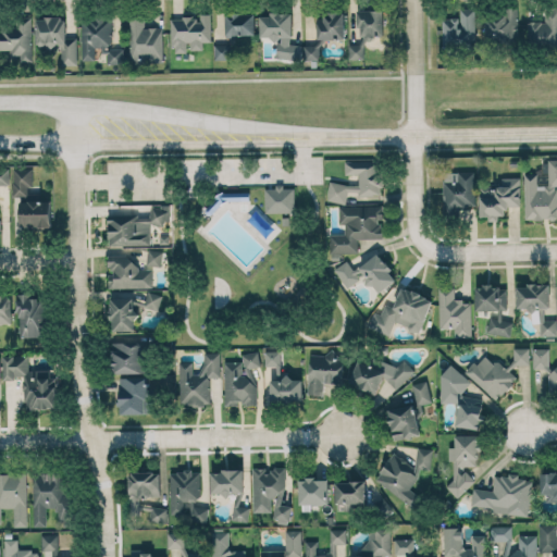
[(556,7),(544,7),(544,21),(527,22),(527,48),(556,47),(556,7)]
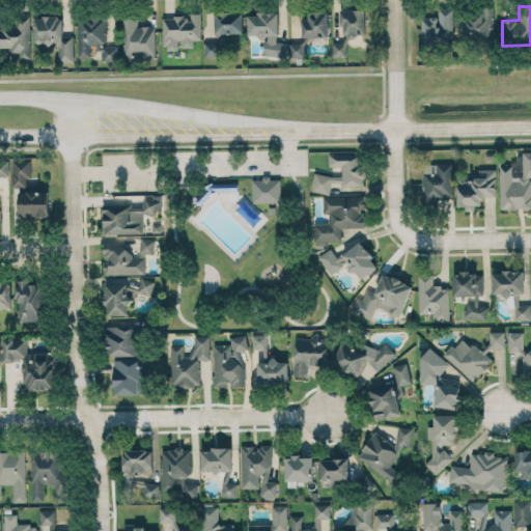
[(421,17),(422,45),(453,45),(452,8),(439,8),(439,17),(421,17)]
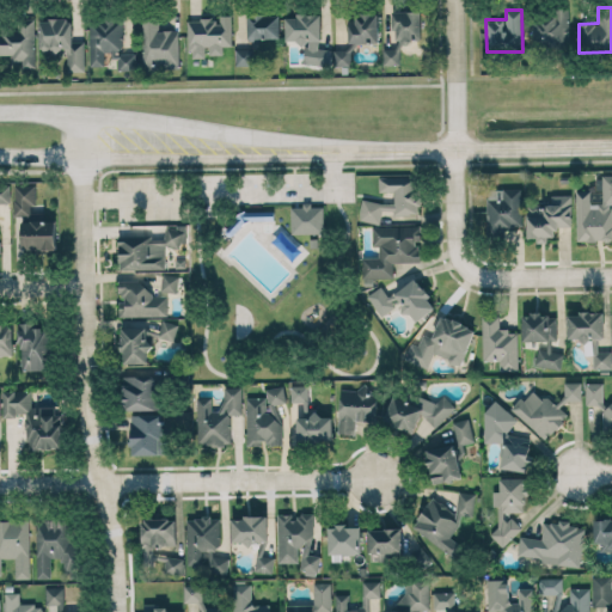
[(393,11),(393,46),(383,46),(384,65),(401,63),(401,41),(421,41),(421,11),(393,11)]
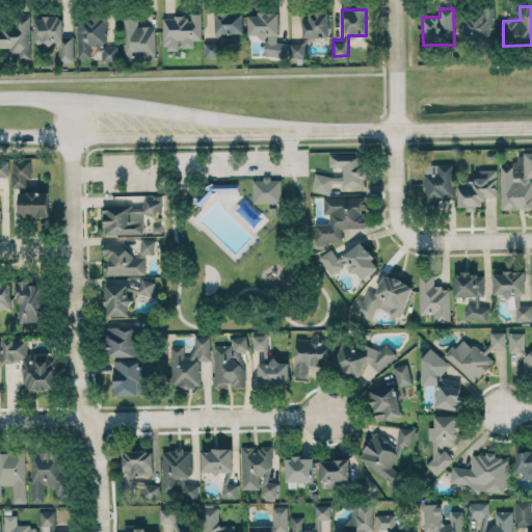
[(495,10),(463,10),(464,40),(495,40),(495,10)]
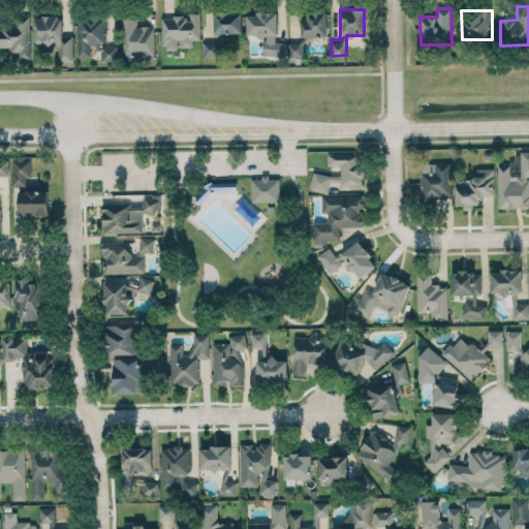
[(243,12),(215,11),(214,33),(242,34),(243,12)]
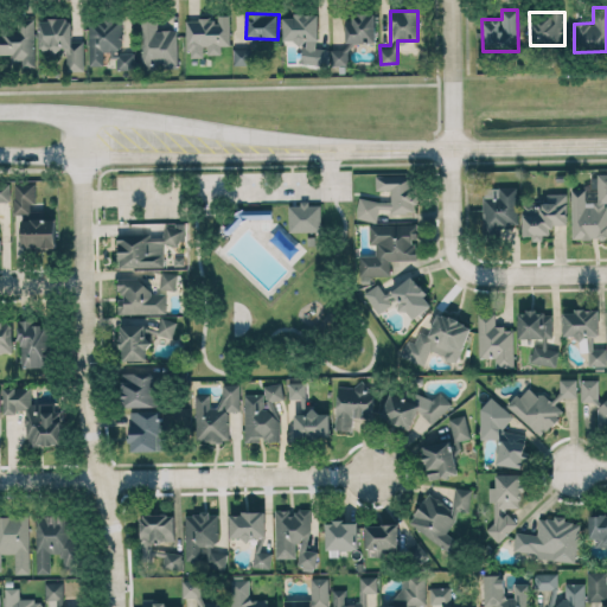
[(229,14),(218,14),(218,19),(186,19),(186,57),(205,57),(205,55),(221,53),(221,45),(230,45),(229,14)]
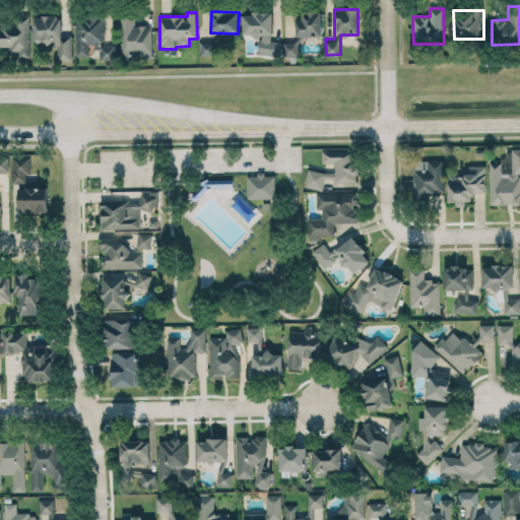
[(272,12),(243,12),(243,36),(260,36),(260,56),(280,55),(280,41),(272,41),(272,12)]
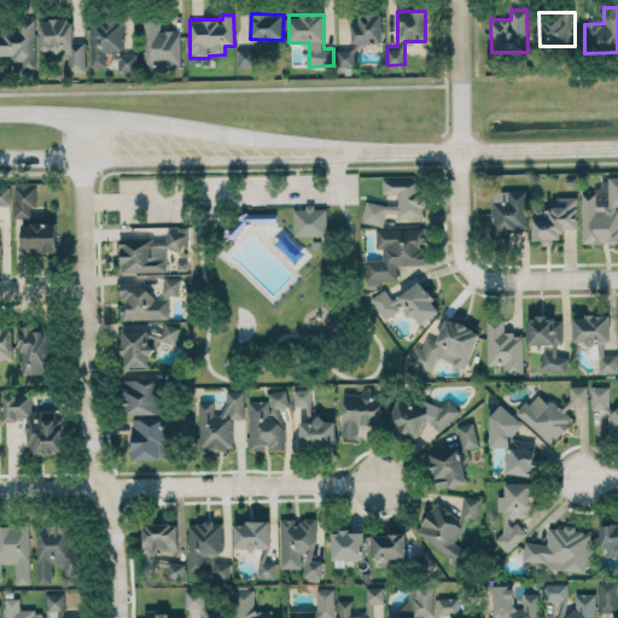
[(382,15),(351,16),(351,44),(383,42),(382,15)]
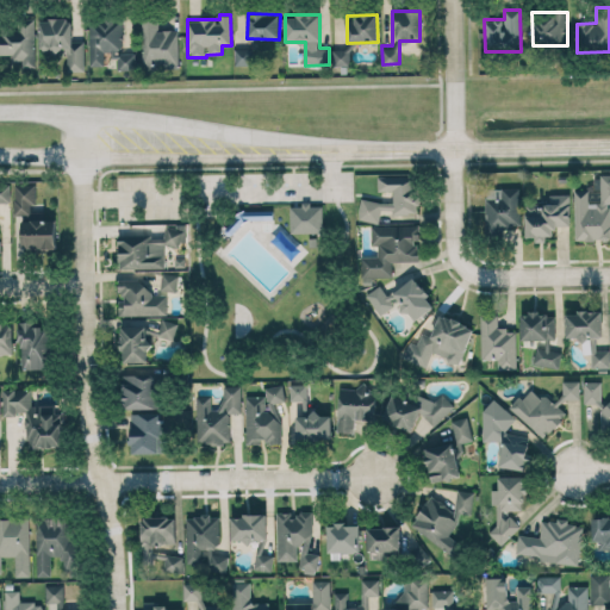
[(35,19),(19,18),(19,30),(0,29),(0,33),(0,32),(0,55),(12,55),(12,62),(35,62),(35,19)]
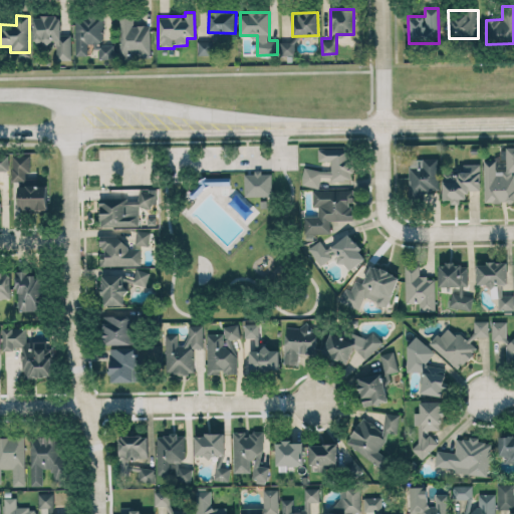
[(134,24),(134,15),(119,15),(119,55),(150,55),(150,24),(134,24)]
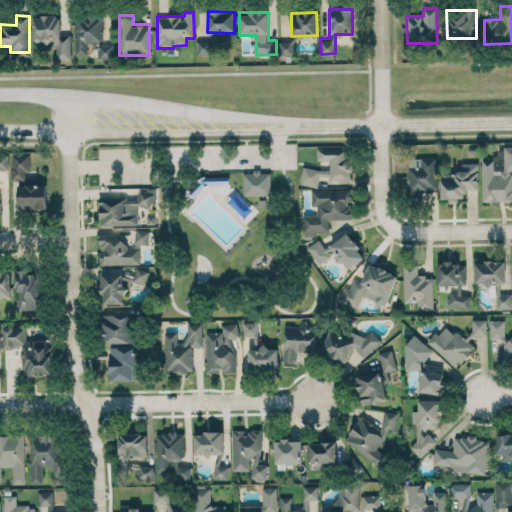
[(71,34),(61,34),(61,16),(33,16),(33,41),(55,40),(55,60),(71,59),(71,34)]
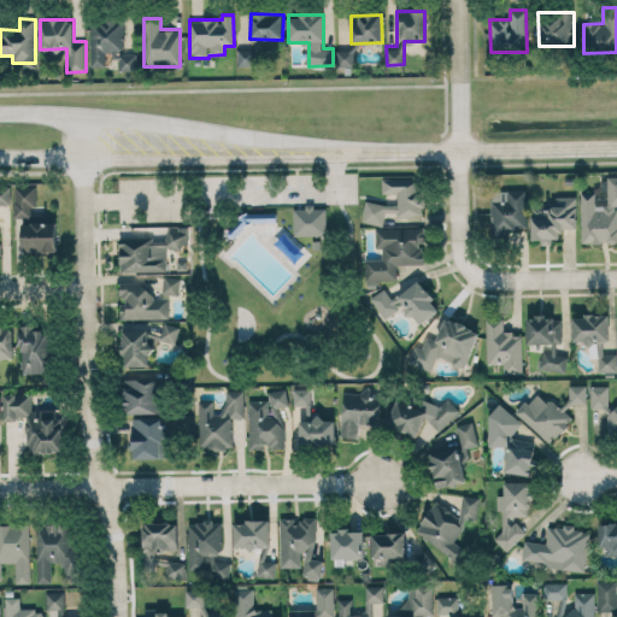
[(90,66),(105,66),(105,56),(118,56),(118,70),(136,70),(136,53),(124,53),(123,21),(89,21),(90,66)]
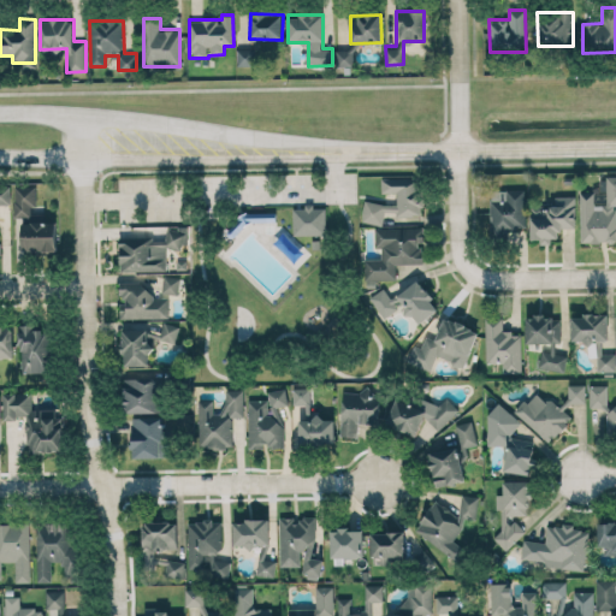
[(237,66),(254,65),(254,49),(237,49),(237,66)]
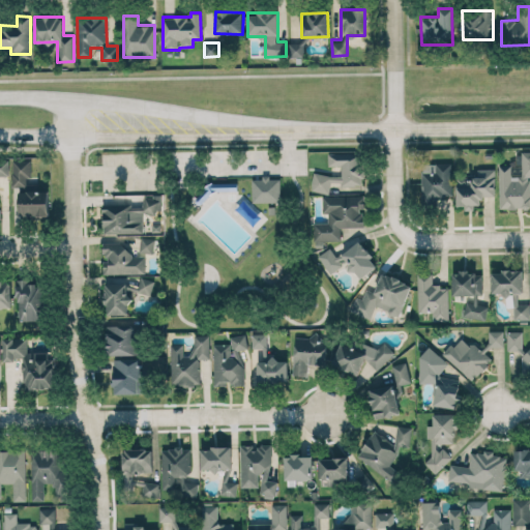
[(290,57),(304,57),(304,42),(289,42),(290,57)]
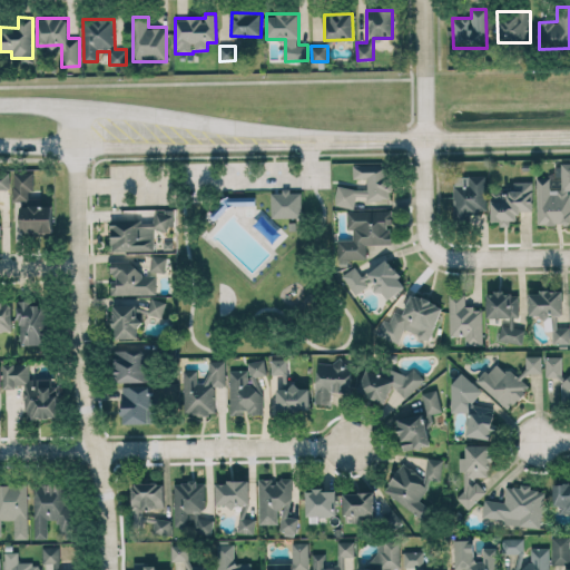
[(337,186),(335,205),(354,208),(355,199),(387,203),(392,167),(354,163),(352,177),(367,179),(366,189),(337,186)]
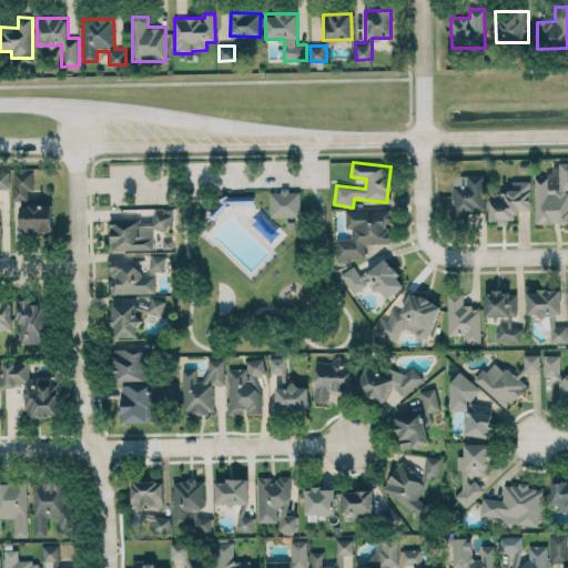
[(535,176),(535,223),(567,223),(567,189),(567,188),(567,162),(559,162),(559,176),(535,176)]
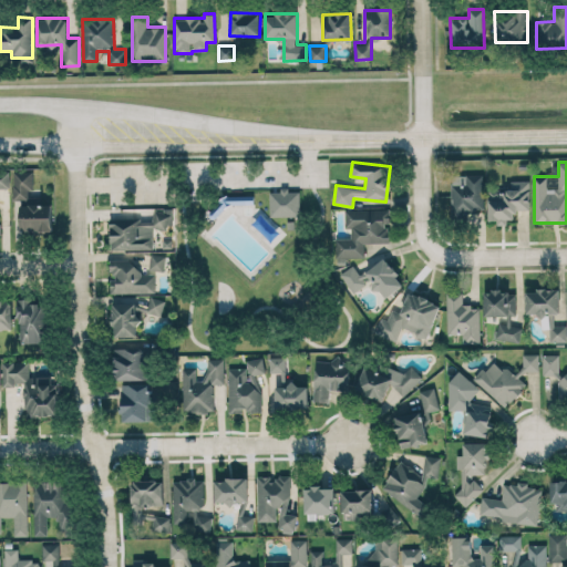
[(13,199),(33,199),(32,171),(12,171),(13,199)]
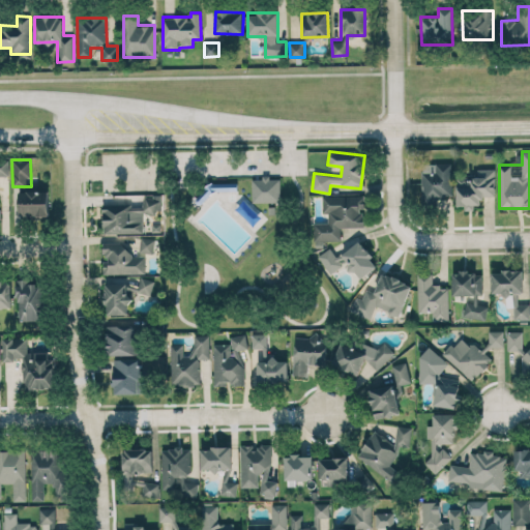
[(451,163),(421,163),(422,201),(452,201),(451,163)]
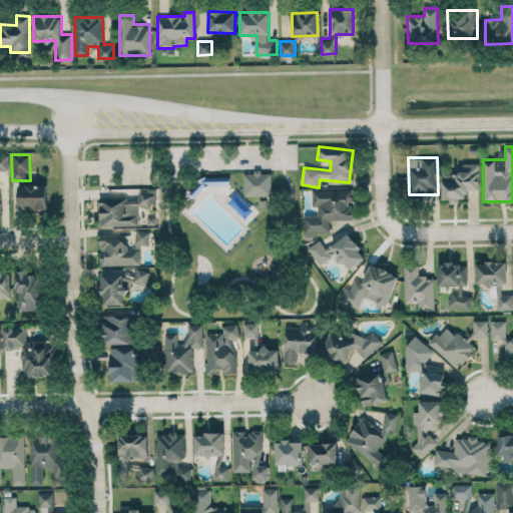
[(479,163),(461,163),(461,173),(442,173),(442,200),(466,200),(466,189),(480,189),(479,163)]
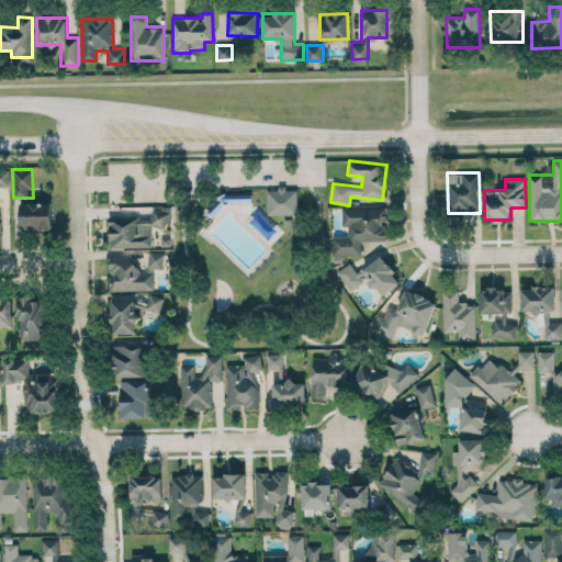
[(298,188),(277,188),(277,190),(267,190),(268,214),(298,214),(298,188)]
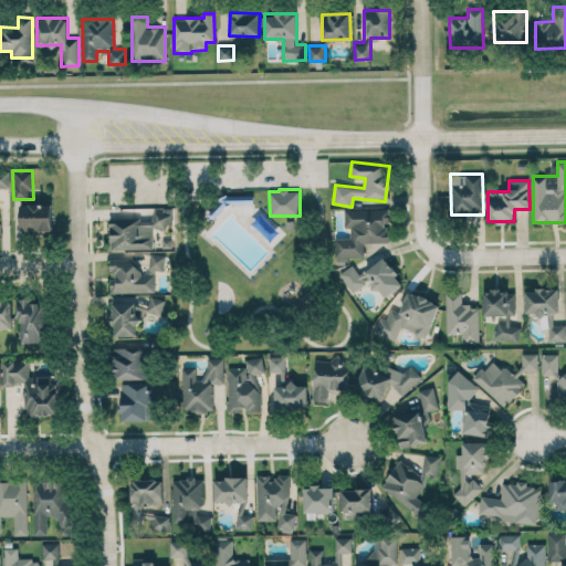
[(20,203),(21,231),(52,230),(52,203),(20,203)]
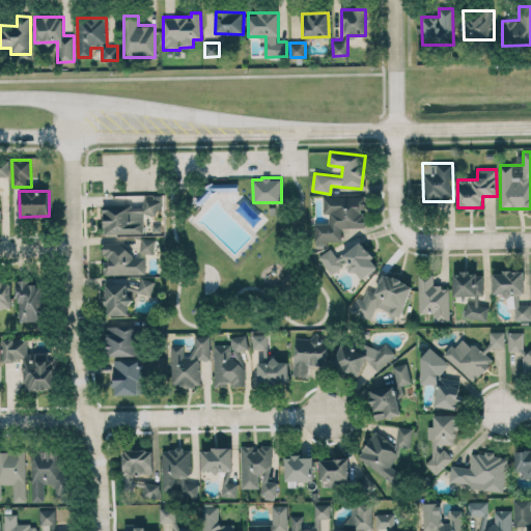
[(144,233),(143,215),(156,215),(156,207),(163,207),(163,195),(144,195),(144,205),(103,205),(103,234),(144,233)]
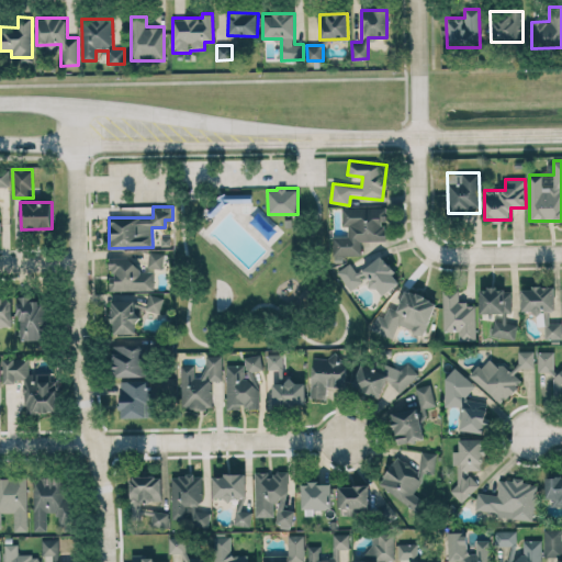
[(361,240),(385,240),(385,221),(386,221),(386,206),(344,208),(344,236),(333,236),(333,257),(361,257),(361,240)]
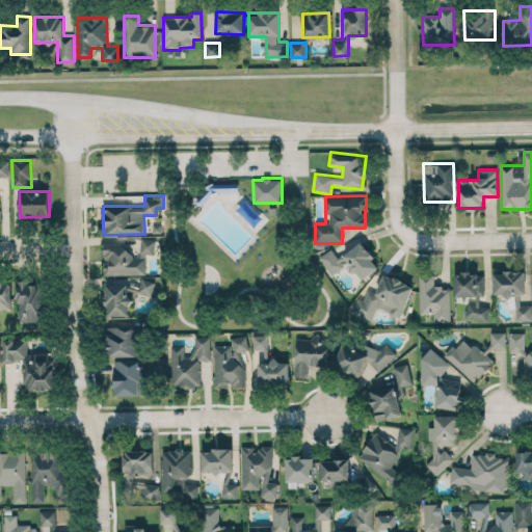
[(154,255),(155,239),(141,238),(140,254),(154,255)]
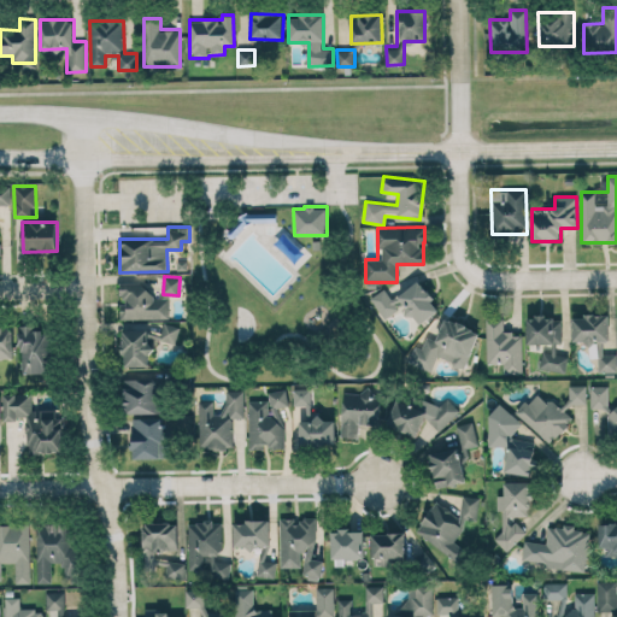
[(385,288),(369,299),(383,319),(401,307),(409,317),(413,313),(419,323),(440,310),(419,280),(391,299),(385,288)]
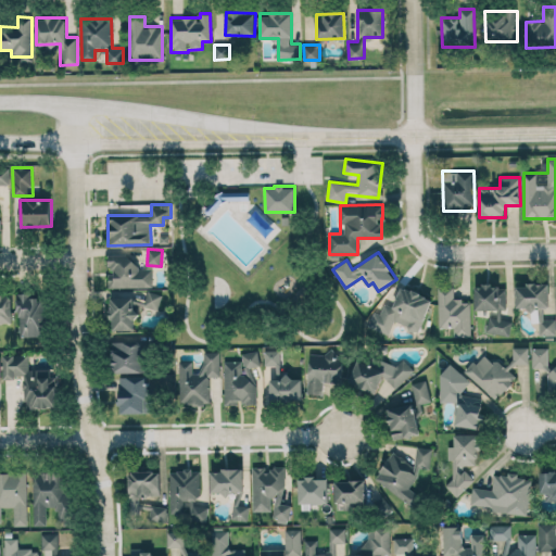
[(152,269),(134,269),(134,254),(109,254),(109,275),(108,275),(108,287),(152,287),(152,269)]
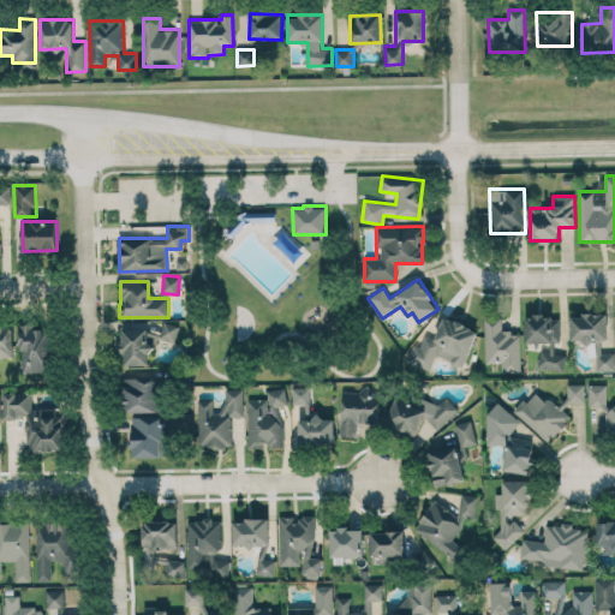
[(565,370),(566,352),(559,352),(561,316),(526,314),(525,341),(541,342),(539,369),(565,370)]
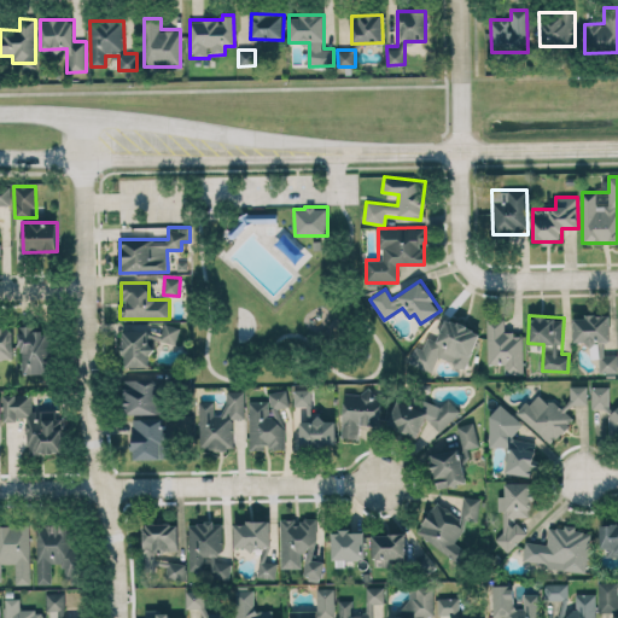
[(573,342),(589,342),(589,357),(599,357),(599,372),(617,372),(617,354),(610,354),(610,315),(573,315),(573,342)]
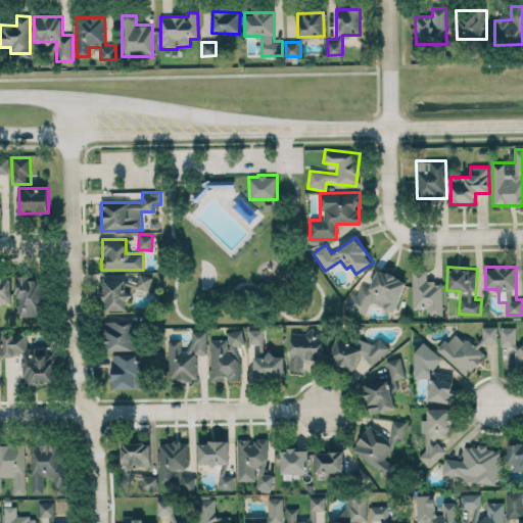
[(393,313),(407,281),(377,269),(370,288),(362,285),(358,295),(350,292),(345,306),(366,315),(371,302),(393,313)]
